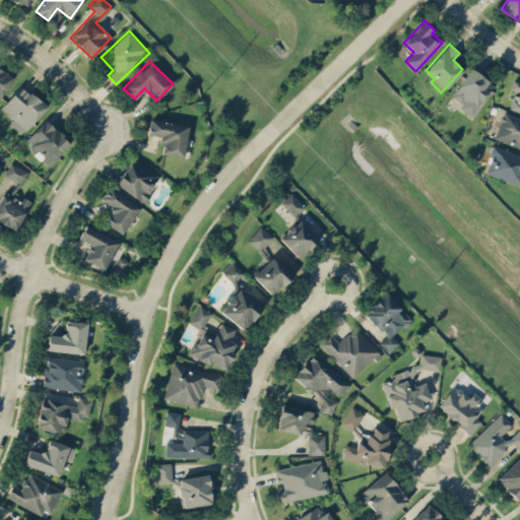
[(0,96),(0,98),(12,76),(0,68),(0,96)]
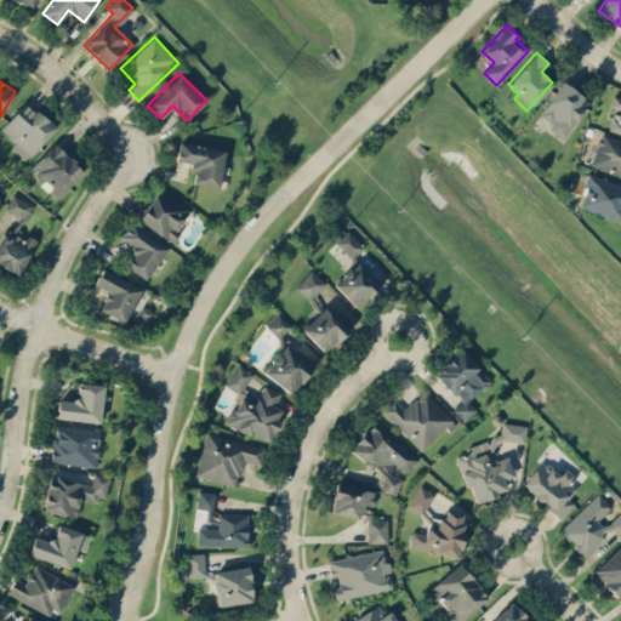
[(536,117),(564,137),(591,102),(563,81),(536,117)]
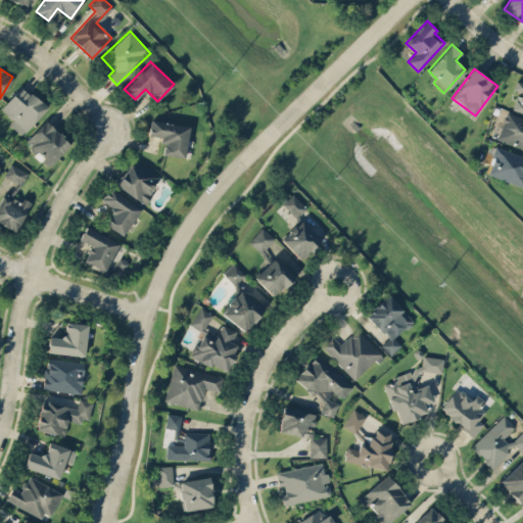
[(522,82),(516,80),(512,91),(517,92),(512,109),(522,112),(522,82)]
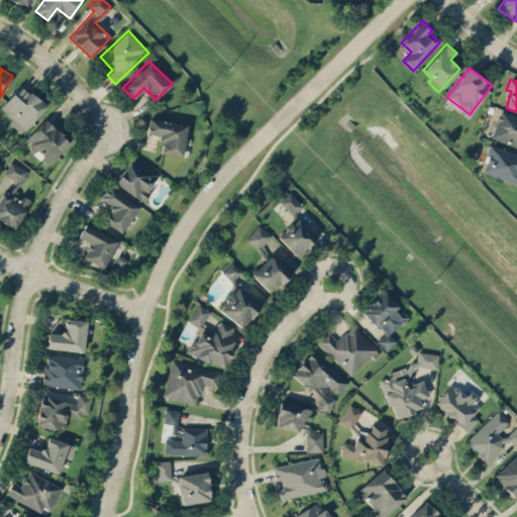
[(45,105),(20,84),(0,106),(0,107),(13,118),(9,122),(21,133),(45,105)]
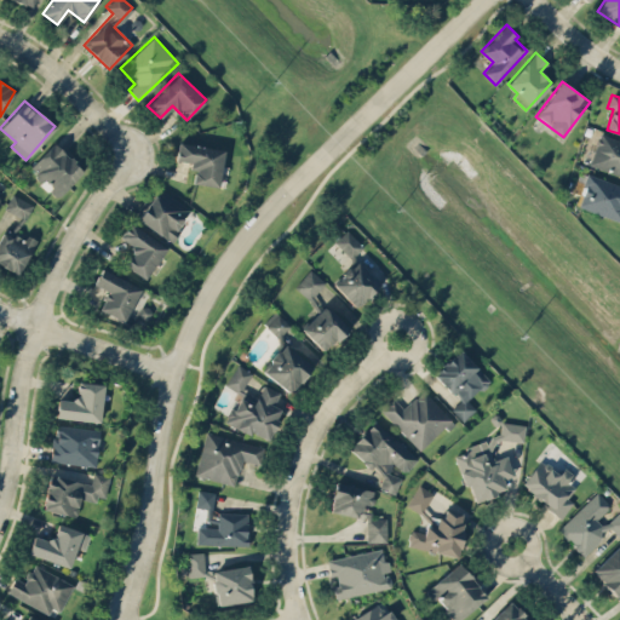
[(589,164),(619,174),(619,139),(600,132),(589,164)]
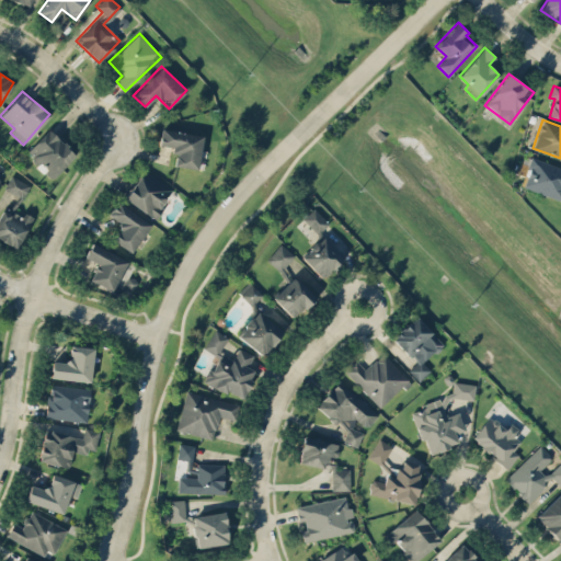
[(52,178),(75,153),(48,128),(25,152),(52,178)]
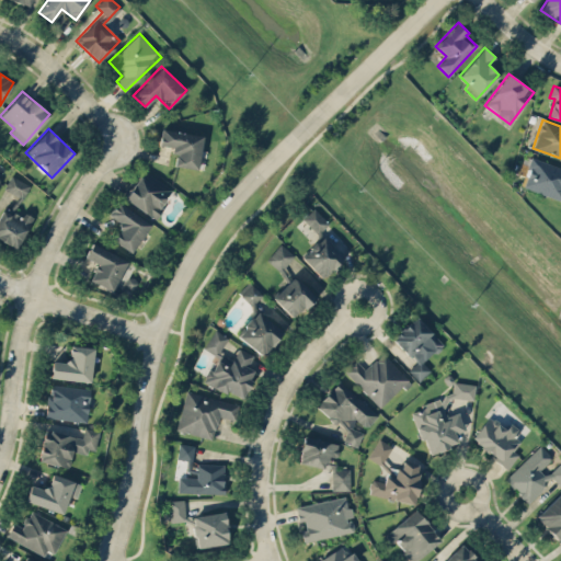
[(175,147),(173,165),(198,168),(202,134),(160,129),(159,145),(175,147)]
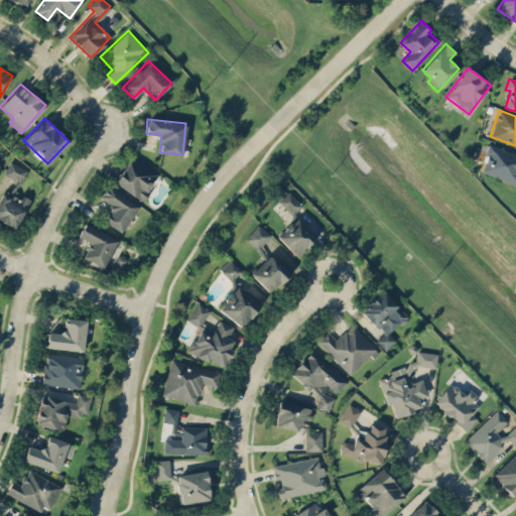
[(515,153),(488,145),(480,171),(515,182),(515,153)]
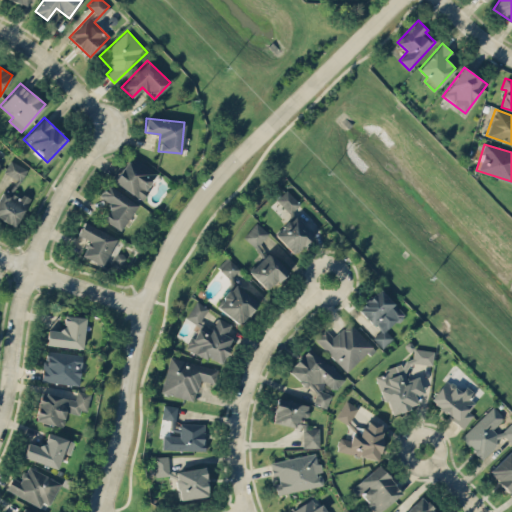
[(113,181),(139,199),(157,173),(131,155),(113,181)]
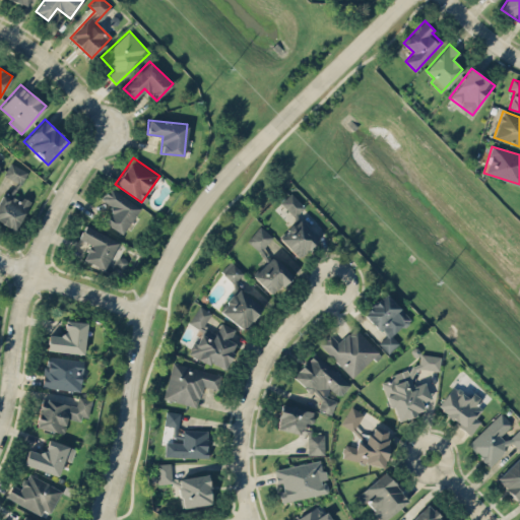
[(3,175),(21,184),(27,171),(10,161),(3,175)]
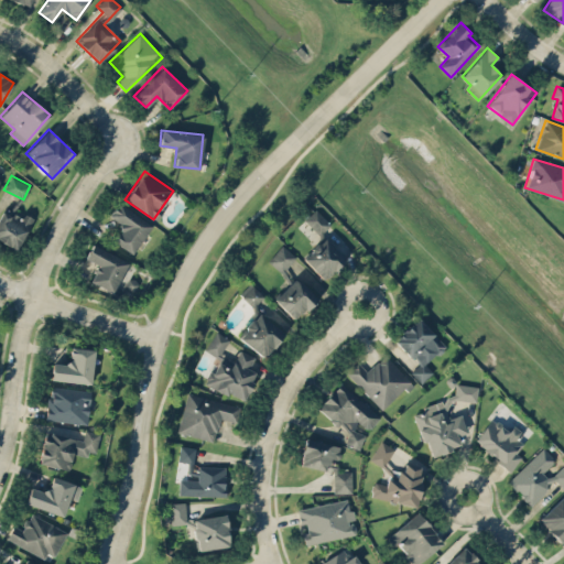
[(131,253),(151,225),(118,202),(108,215),(122,225),(112,240),(131,253)]
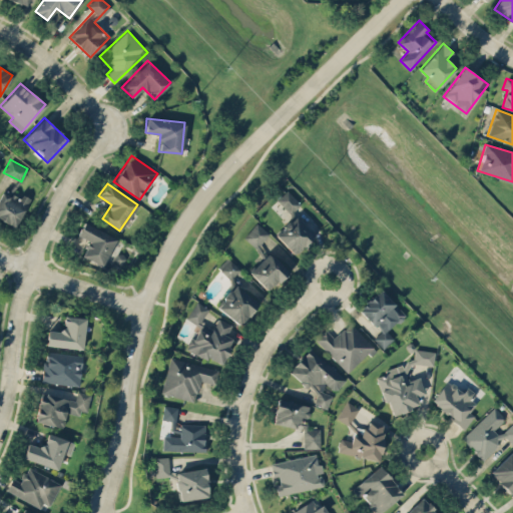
[(0,217),(15,226),(30,197),(21,192),(19,195),(11,192),(10,193),(2,189),(0,193),(0,217)]
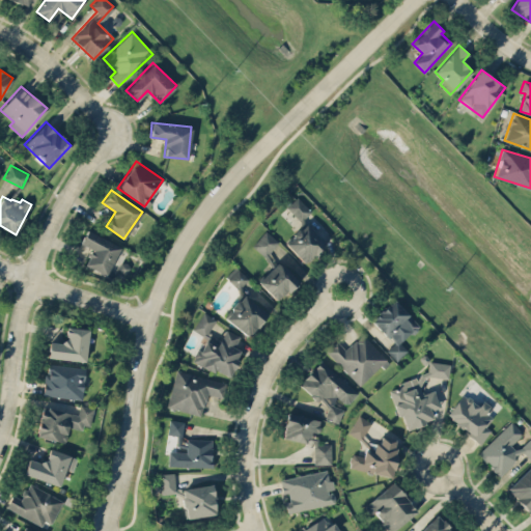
[(311,211),(297,196),(286,206),(301,221),(311,211)]
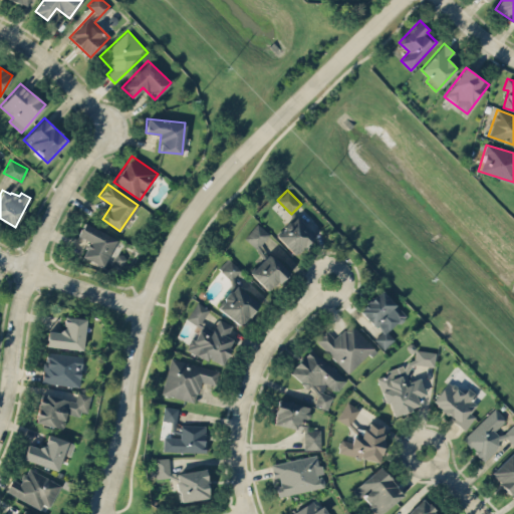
[(294,255),(314,236),(296,216),(276,235),(294,255)]
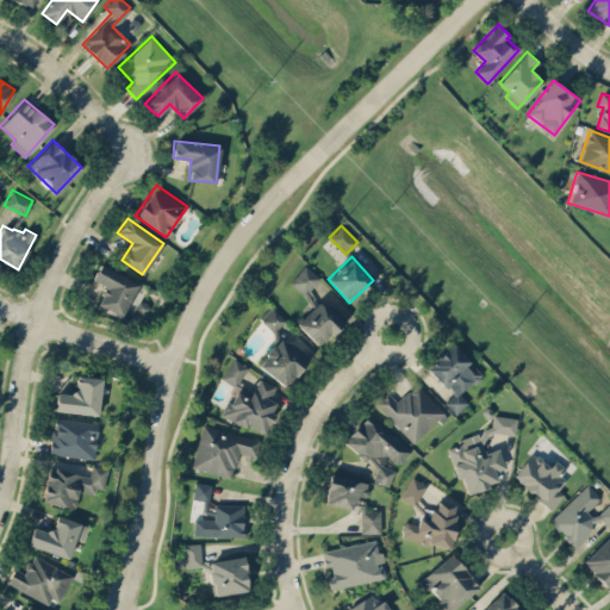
[(97,305),(123,316),(137,281),(98,265),(92,280),(105,285),(97,305)]
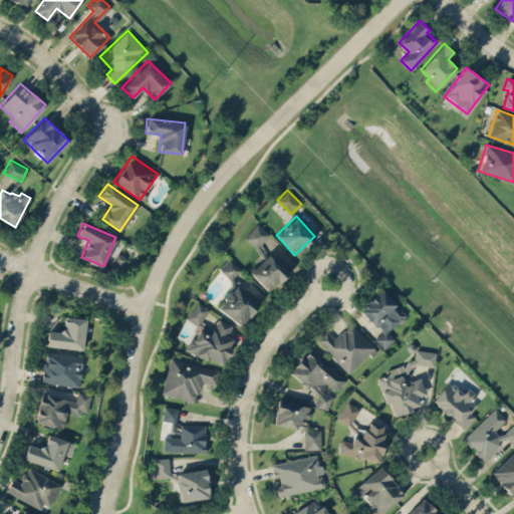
[(258,248),(269,232),(256,223),(244,239),(258,248)]
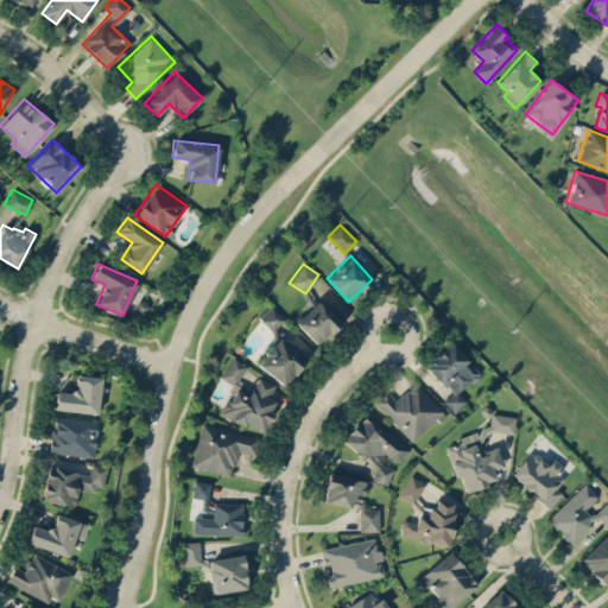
[(295,323),(317,346),(341,321),(318,298),(295,323)]
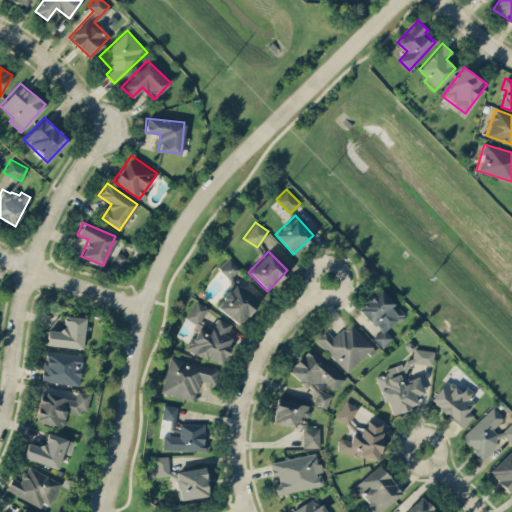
[(240,268),(227,256),(218,266),(230,279),(240,268)]
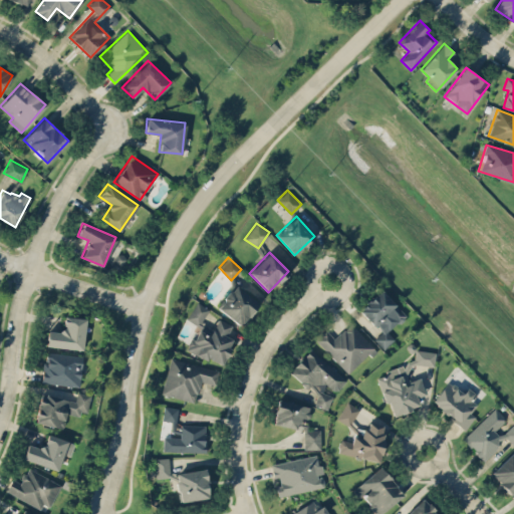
[(242,326),(259,302),(234,285),(217,308),(242,326)]
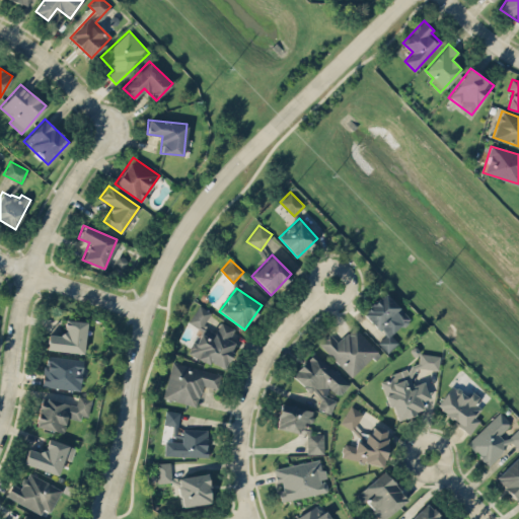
[(410,318),(385,292),(363,312),(384,336),(377,342),(387,352),(397,342),(391,335),(410,318)]
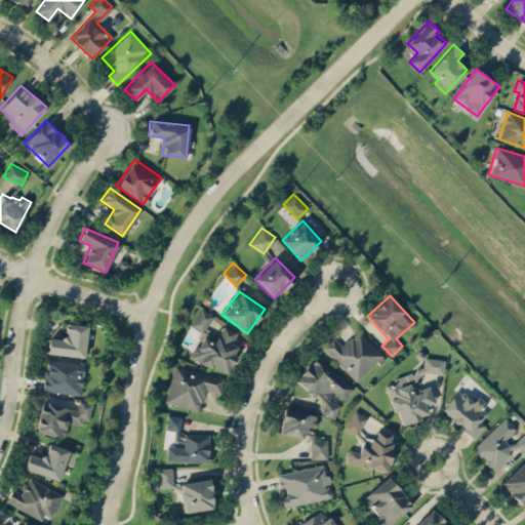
[(226,373),(238,346),(231,342),(236,332),(223,325),(218,335),(205,330),(212,314),(200,308),(191,327),(202,332),(191,357),(226,373)]
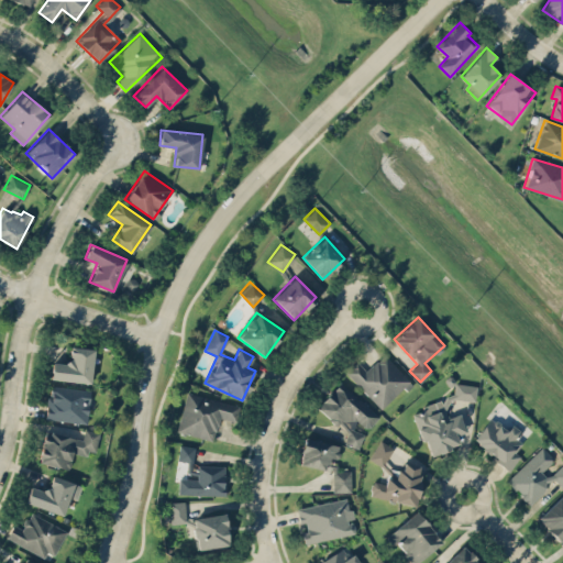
[(90,383),(95,349),(70,345),(68,363),(53,361),(51,378),(90,383)]
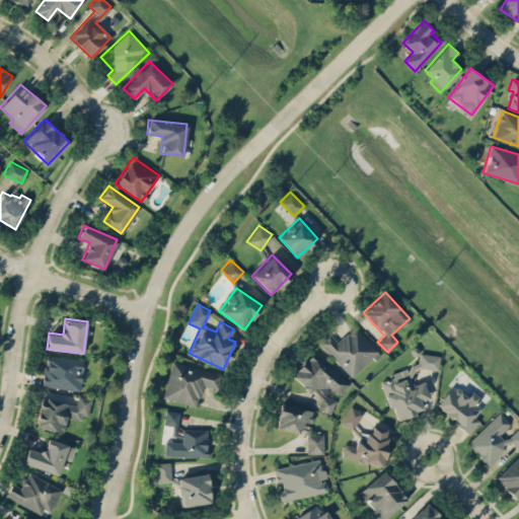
[(352,377),(379,352),(354,325),(338,342),(328,332),(318,343),(352,377)]
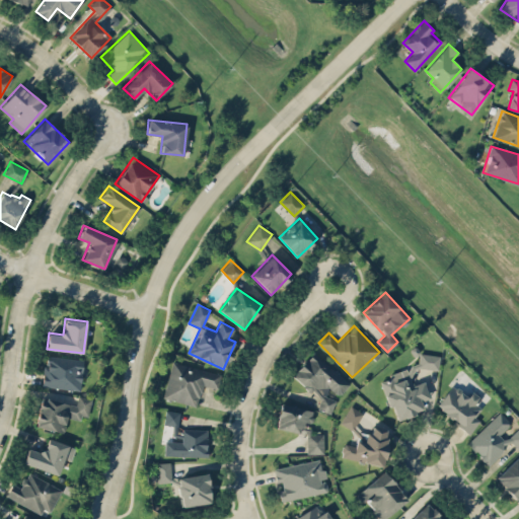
[(350,383),(313,352),(293,375),(321,400),(317,404),(326,414),(337,402),(325,392),(329,387),(339,395),(350,383)]
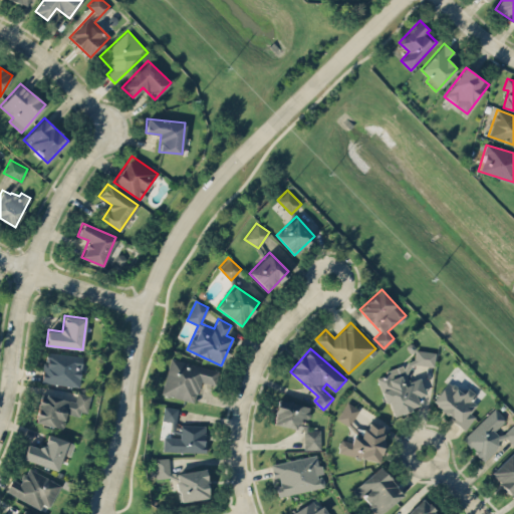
[(393,415),(417,407),(418,396),(425,394),(419,377),(409,380),(407,374),(408,365),(415,363),(434,366),(436,351),(415,349),(414,360),(400,365),(386,370),(386,374),(376,377),(384,402),(389,403),(393,415)]
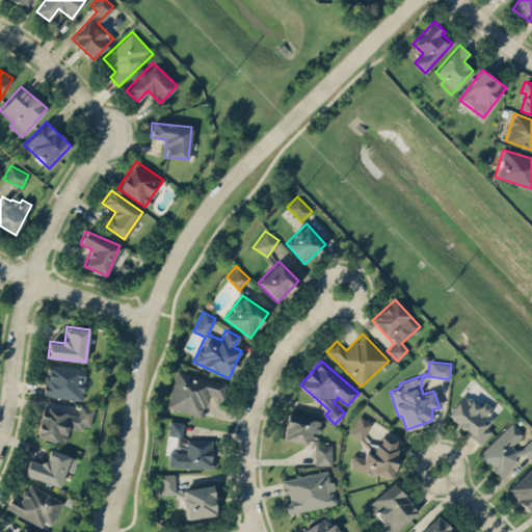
[(83,399),(85,367),(46,365),(44,396),(83,399)]
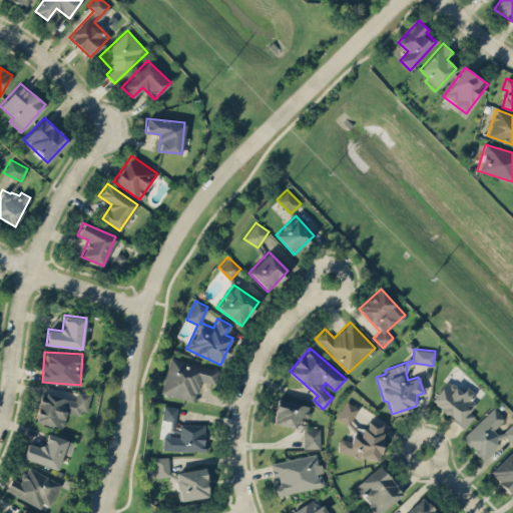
[(217,369),(169,357),(161,393),(194,401),(199,380),(214,384),(217,369)]
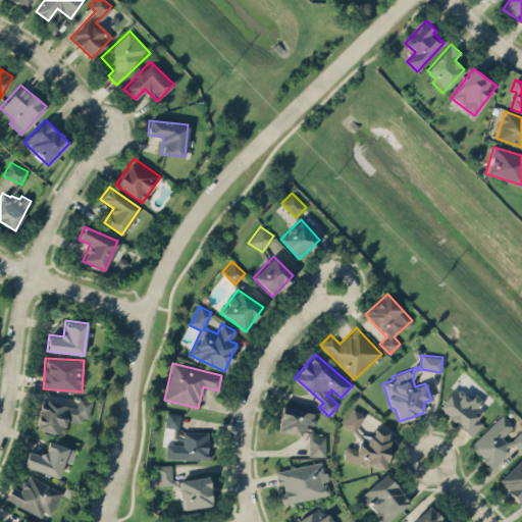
[(437,409),(473,435),(482,422),(475,417),(486,402),(473,392),(469,398),(454,386),(437,409)]
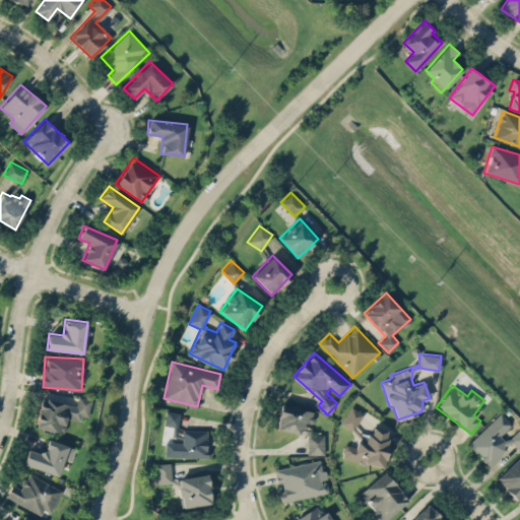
[(91,398),(78,396),(76,405),(41,398),(36,427),(64,433),(67,415),(87,419),(91,398)]
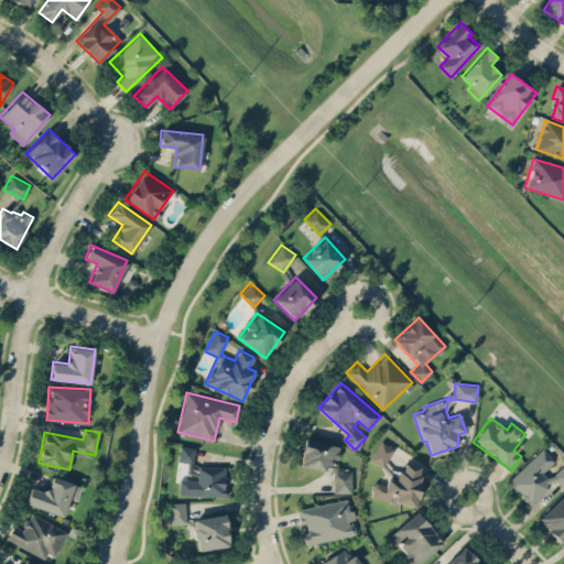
[(340,446),(305,437),(299,464),(326,470),(329,457),(337,459),(340,446)]
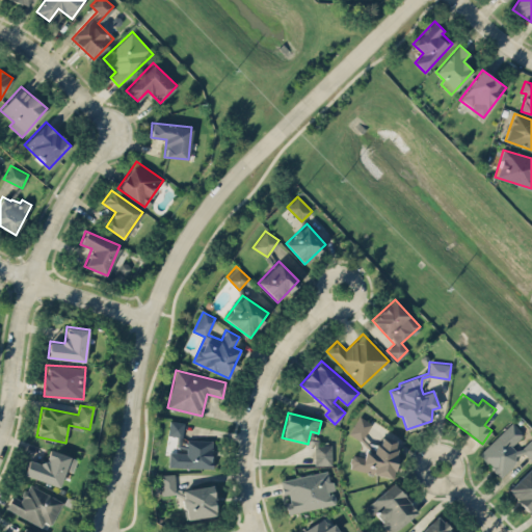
[(372,424),(360,416),(349,432),(361,441),(372,424)]
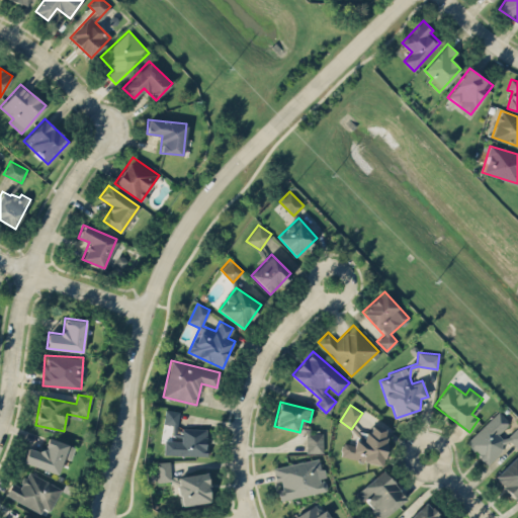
[(163,424),(172,425),(171,433),(176,434),(178,411),(164,409),(163,424)]
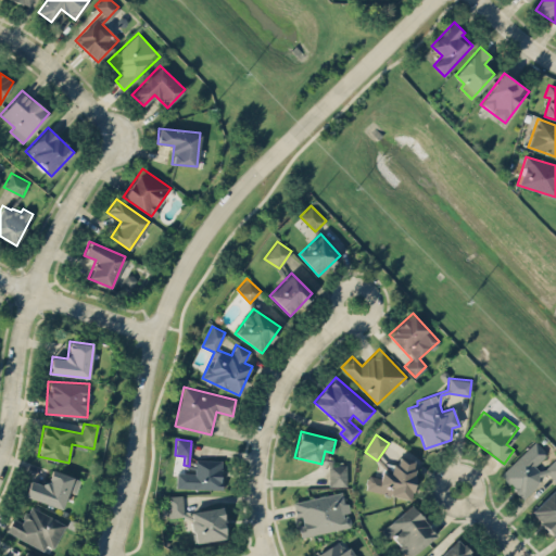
[(555,479),(555,458),(552,455),(550,456),(535,441),(500,474),(521,497),(547,475),(554,481),(555,479)]
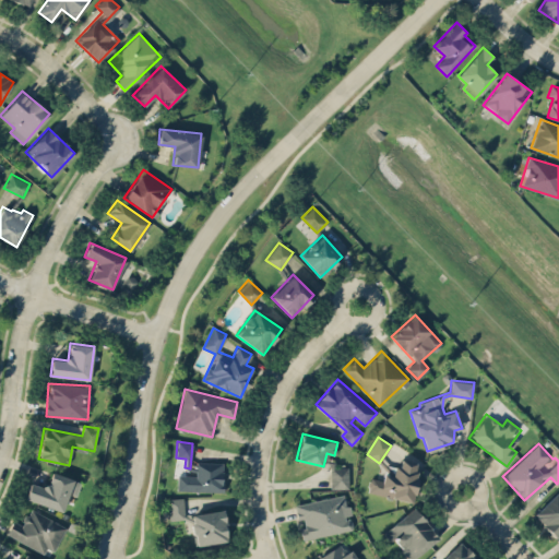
[(412,501),(419,463),(401,459),(399,467),(392,466),(391,475),(383,473),(382,480),(370,478),(367,491),(412,501)]
